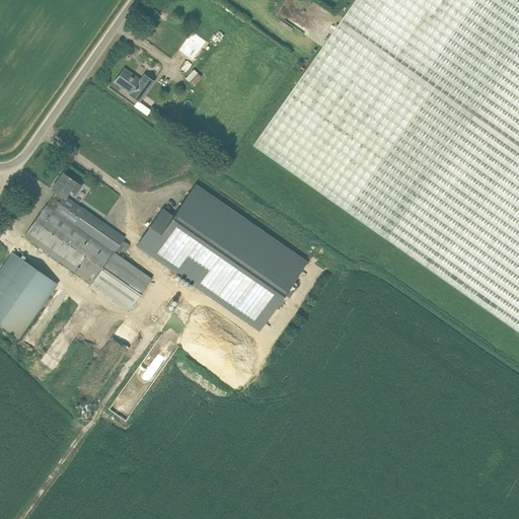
[(518,0),(356,0),(254,145),(380,234),(518,330),(518,0)]
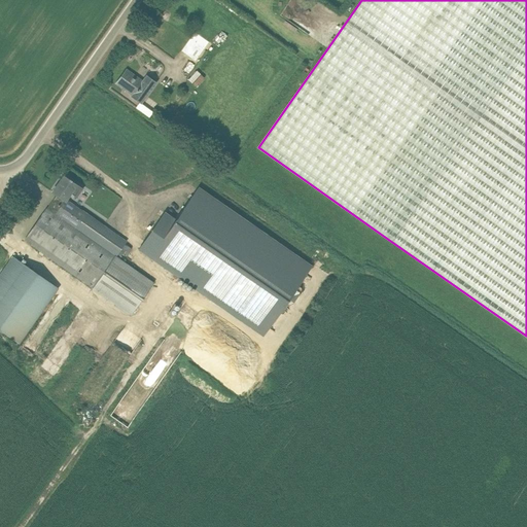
[(196,32),(182,50),(196,60),(209,41),(196,32)]
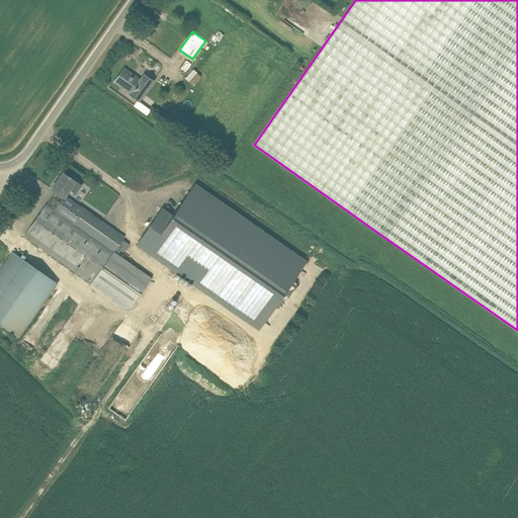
[(153,81),(144,75),(141,80),(124,68),(113,82),(130,94),(130,95),(139,101),(153,81)]
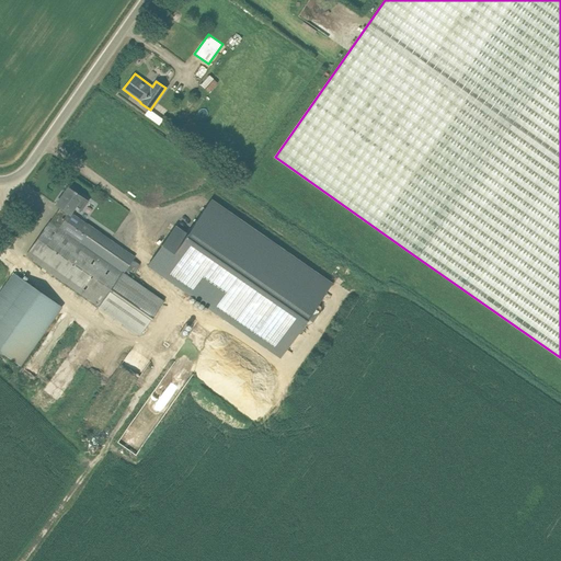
[(203,89),(212,80),(207,76),(198,84),(203,89)]
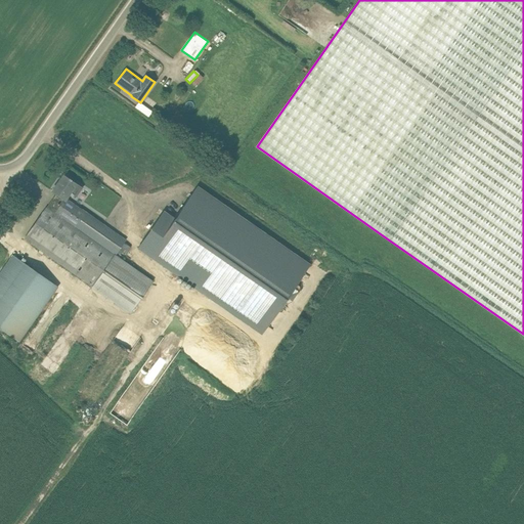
[(56,193),(48,205),(56,211),(66,198),(67,199),(71,192),(77,197),(83,188),(71,180),(72,179),(70,178),(69,179),(63,175),(52,191),(56,193)]
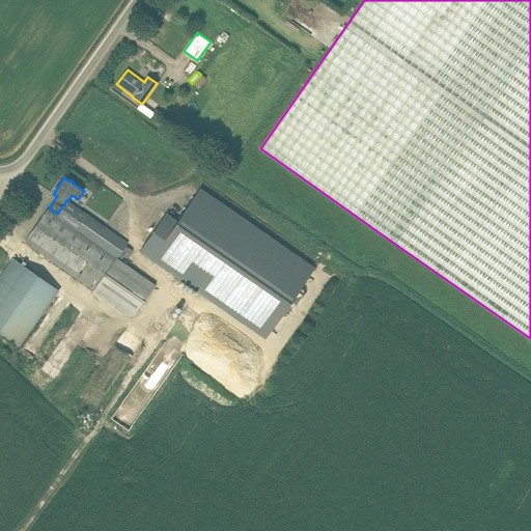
[(166,214),(140,250),(266,337),(313,269),(199,190),(177,221),(166,214)]
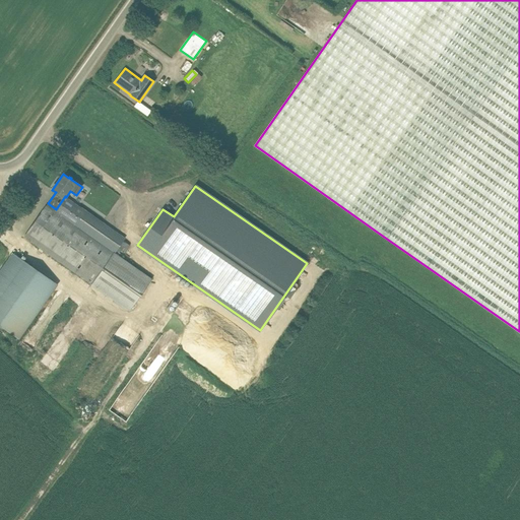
[(48,203),(24,237),(33,243),(130,311),(151,279),(121,258),(115,253),(123,241),(124,240),(125,238),(66,197),(65,196),(56,209),(48,203)]
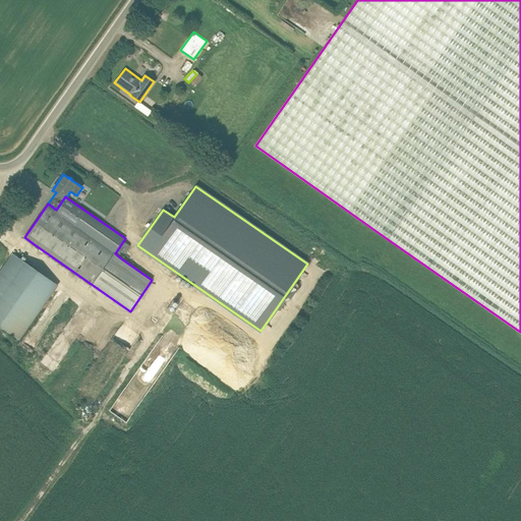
[(12,252),(0,270),(0,325),(14,335),(53,281),(12,252)]
